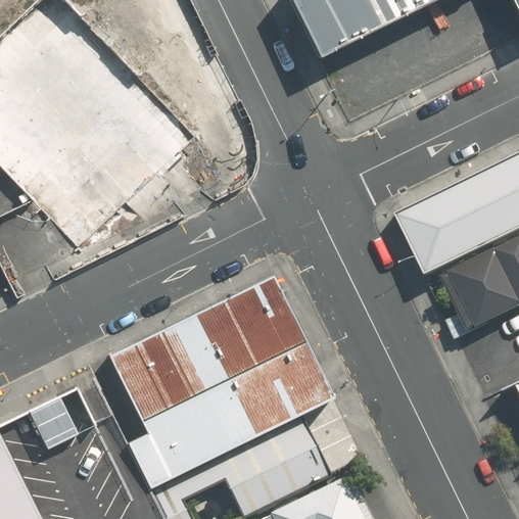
[(292,0),(323,60),(443,0),(292,0)]
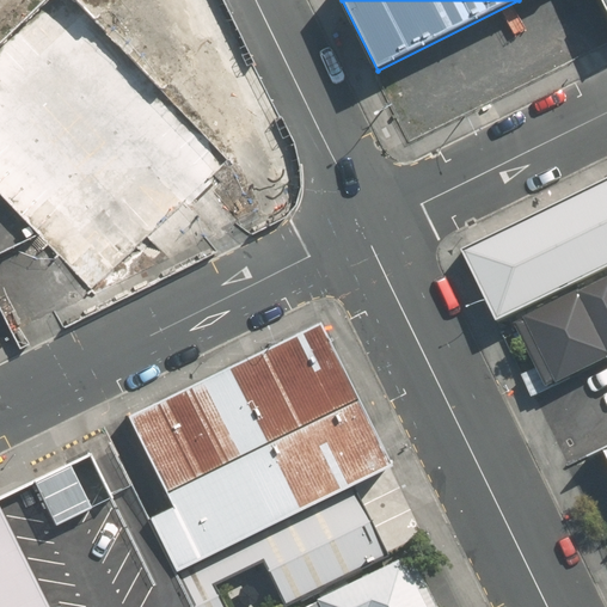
[(606,0),(594,0),(606,25),(606,0)]
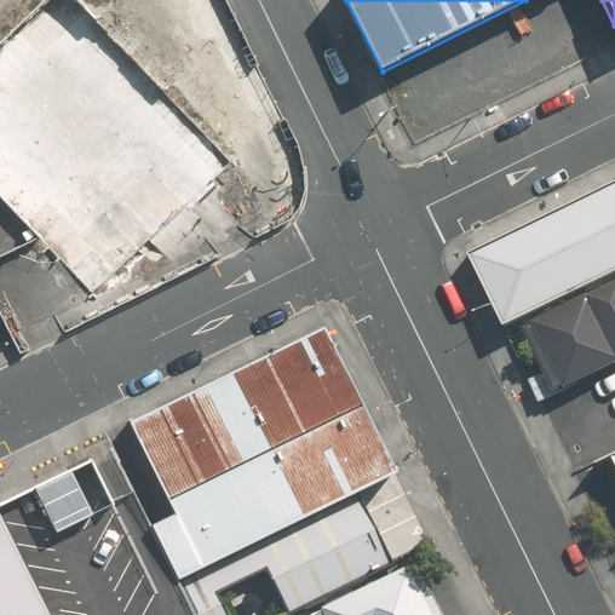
[(614,185),(469,256),(506,333),(534,319),(614,280),(614,185)]
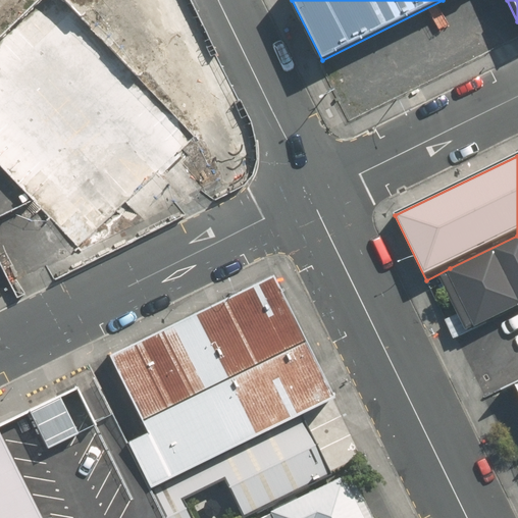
[(517,236),(450,268),(478,327),(517,308),(517,236)]
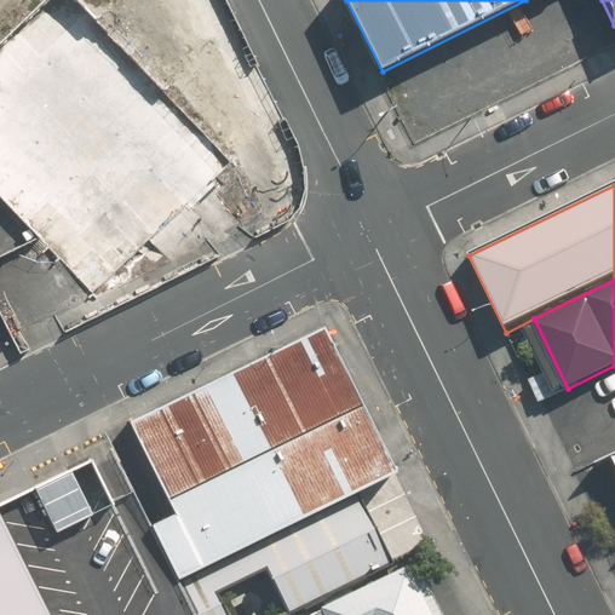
[(325,329),(131,425),(176,515),(150,527),(177,579),(360,490),(396,472),(325,329)]
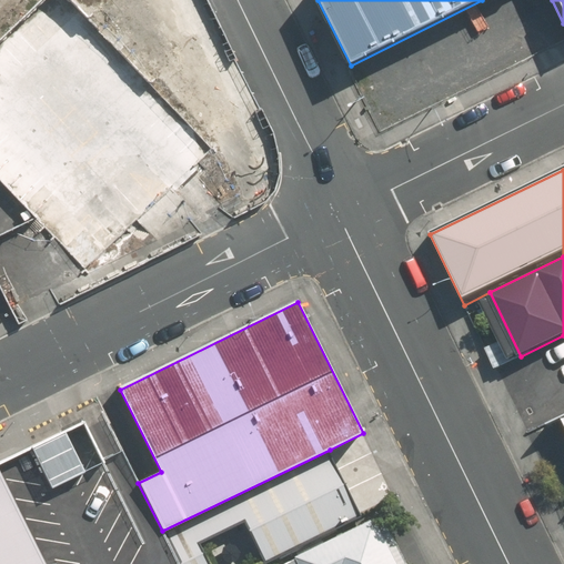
[(175,563),(162,531),(138,483),(101,404),(89,410),(0,452),(0,563),(175,563)]
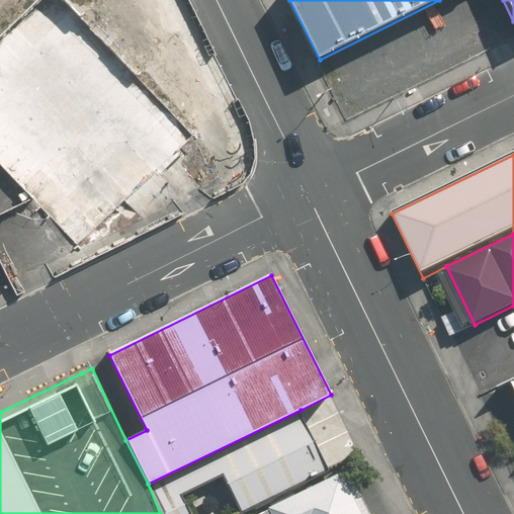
[(331,472),(301,410),(148,484),(160,513),(170,509),(172,513),(248,513),(253,511),(331,472)]
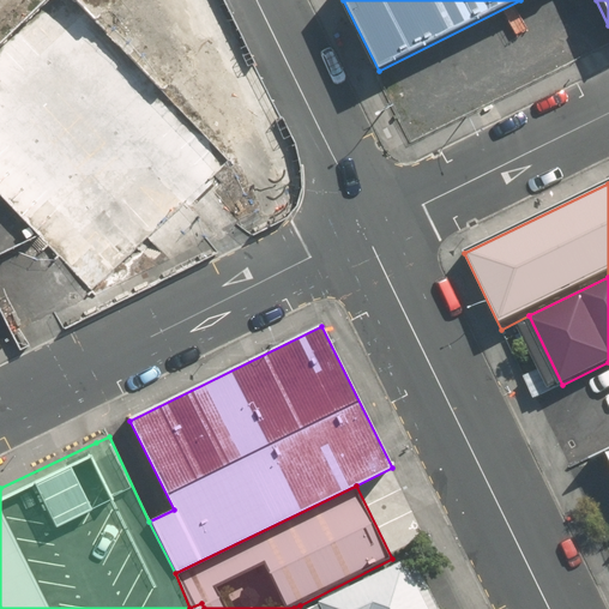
[(439,608),(415,560),(408,564),(405,560),(318,603),(320,608),(439,608)]
